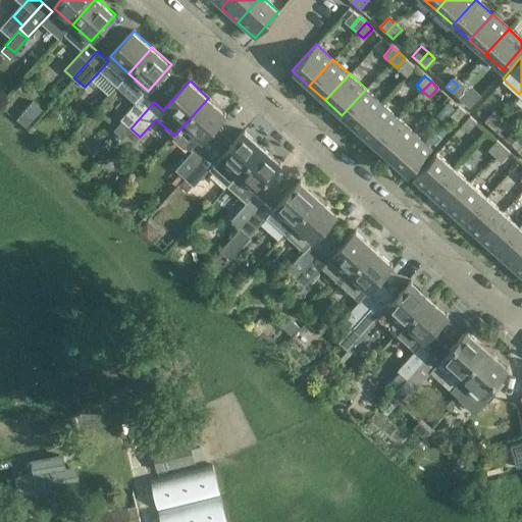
[(452,92),(459,98),(464,92),(458,86),(452,92)]
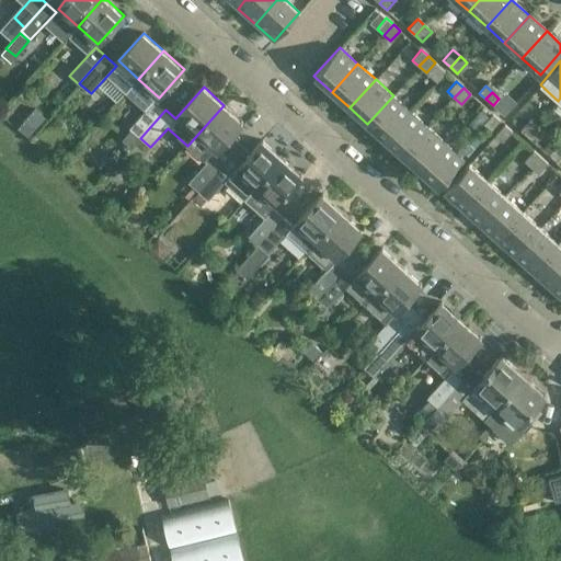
[(393,95),(367,124),(386,139),(411,111),(393,95)]
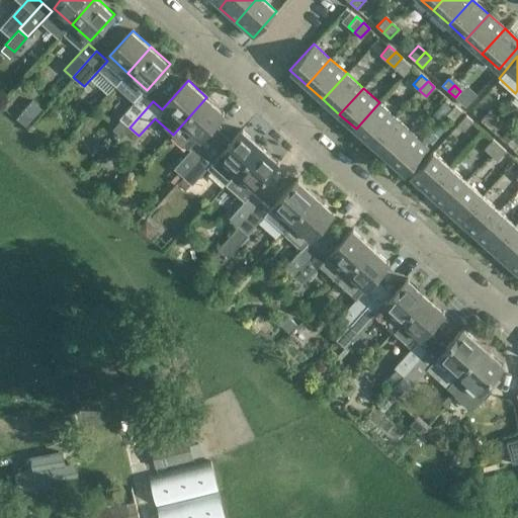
[(120,118),(130,127),(153,101),(144,93),(120,118)]
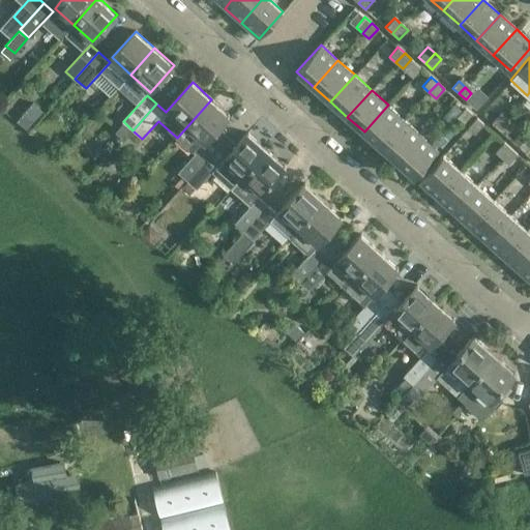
[(211,99),(177,138),(196,154),(179,173),(189,181),(213,154),(204,146),(230,116),(211,99)]
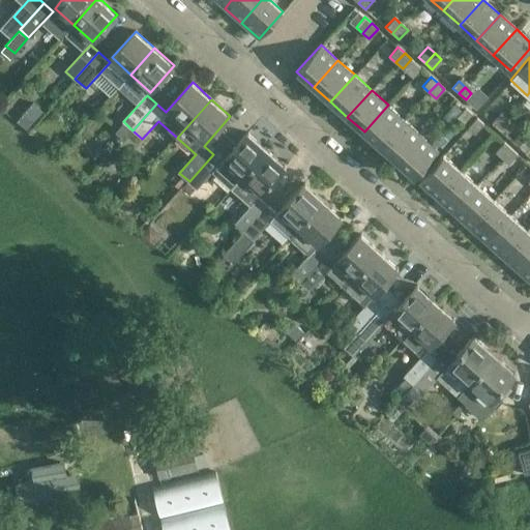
[(388,105),(364,131),(381,147),(405,120),(388,105)]
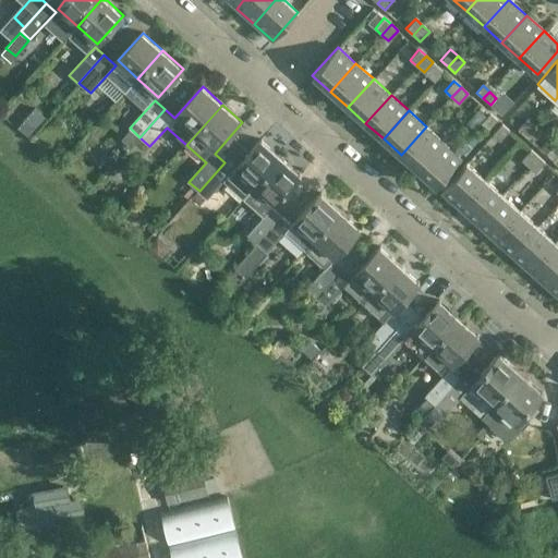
[(497,120),(490,113),(481,124),(487,130),(497,120)]
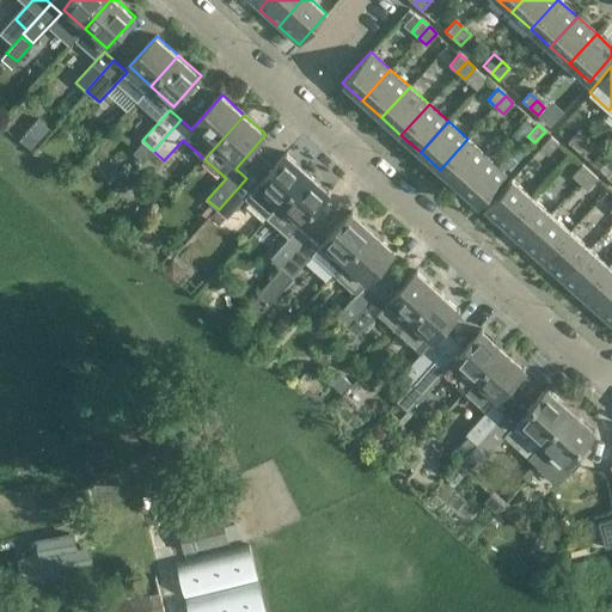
[(575,148),(582,141),(573,133),(567,140),(575,148)]
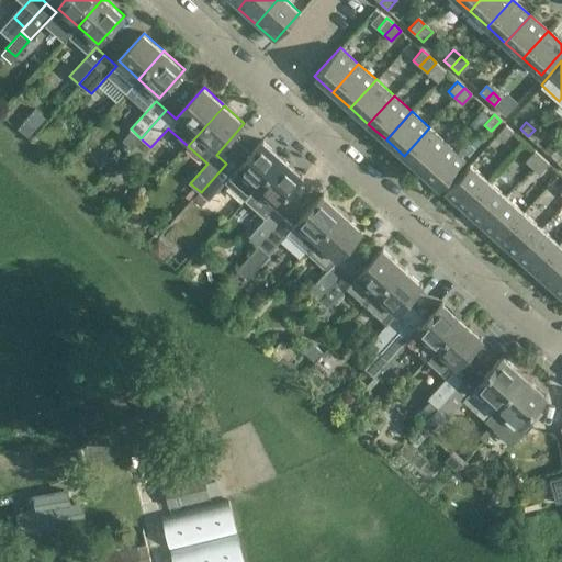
[(505,124),(495,135),(502,141),(512,131),(505,124)]
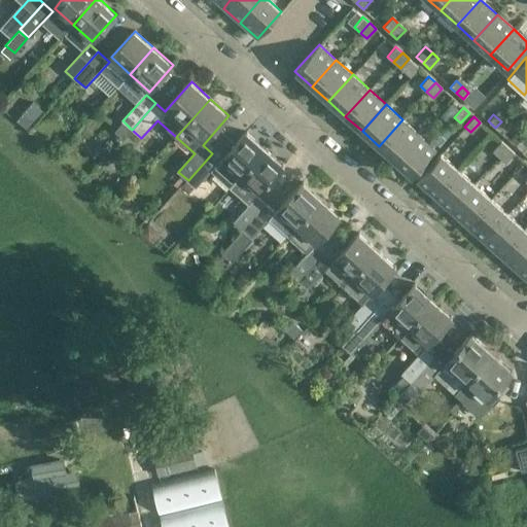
[(402,119),(379,146),(395,161),(419,134),(402,119)]
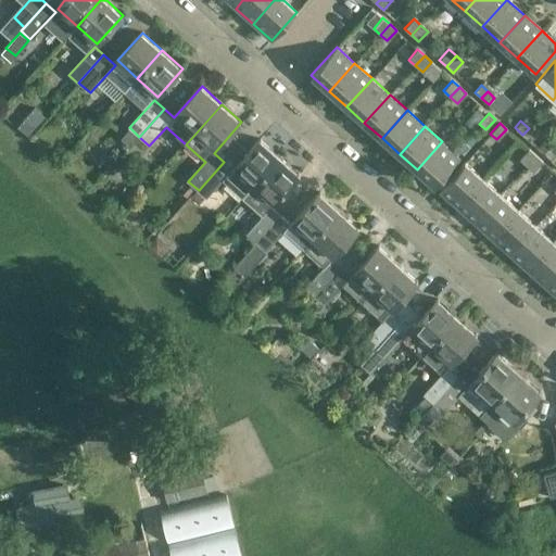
[(522,135),(528,140),(534,133),(529,128),(522,135)]
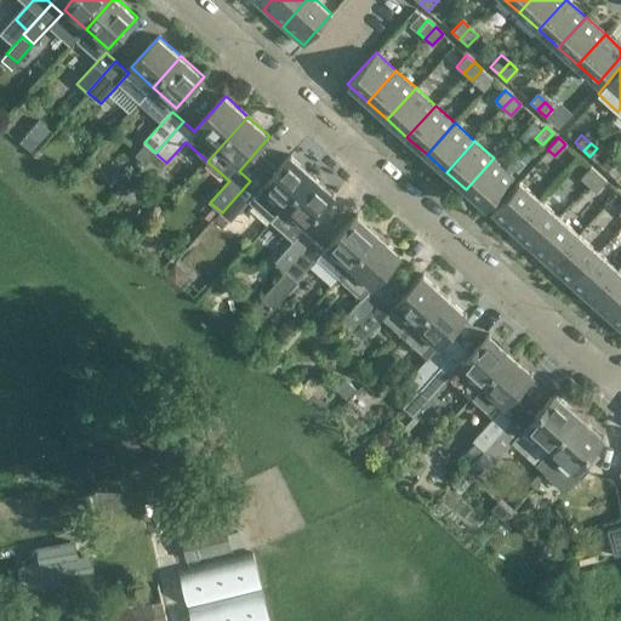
[(260,191),(250,181),(222,212),(232,222),(250,203),(272,223),(314,176),(292,157),(260,191)]
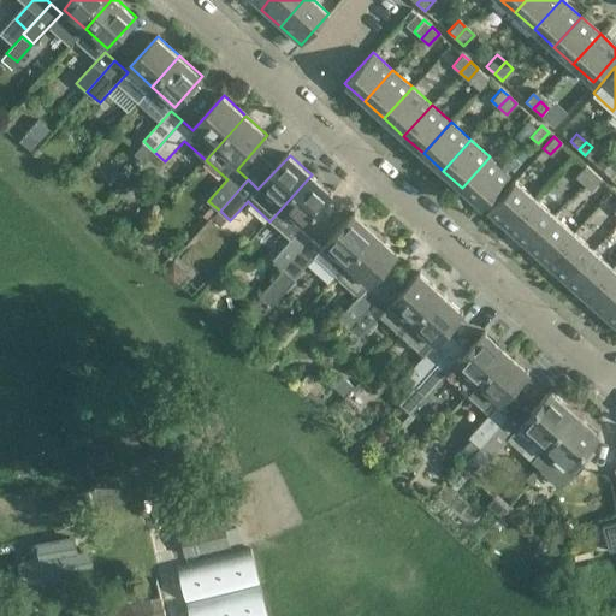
[(490,157),(462,188),(481,206),(510,175),(490,157)]
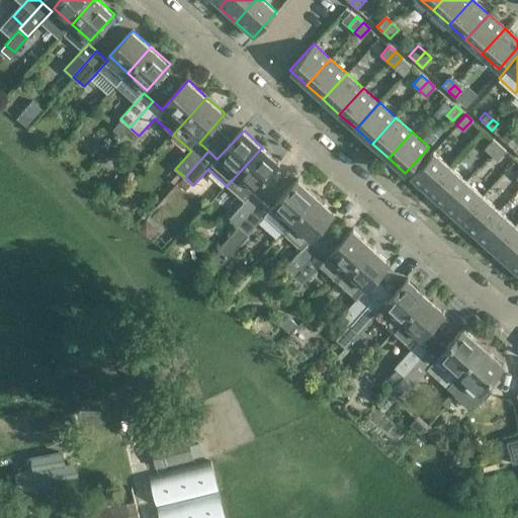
[(490,154),(498,144),(492,139),(484,148),(490,154)]
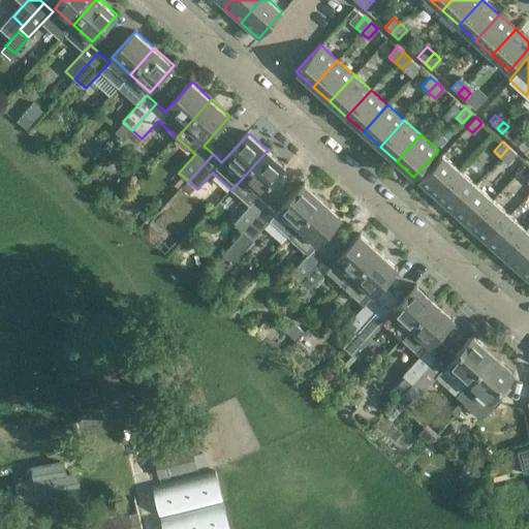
[(507,163),(517,154),(508,147),(500,157),(507,163)]
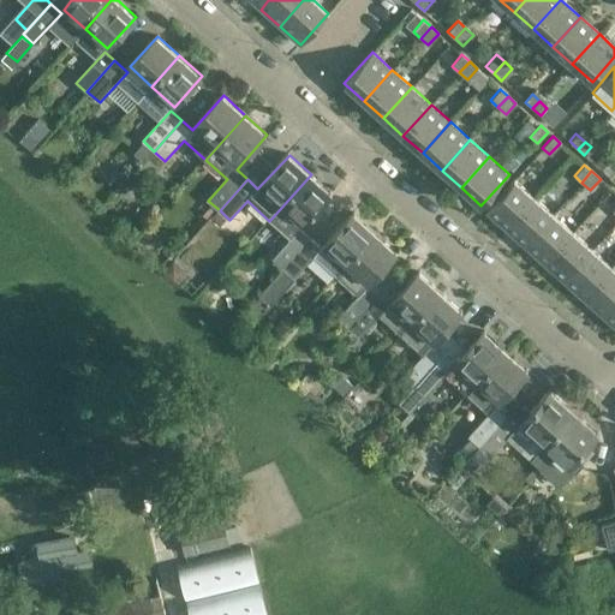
[(311,174),(269,221),(291,240),(274,260),(285,269),(312,238),(302,228),(333,193),(311,174)]
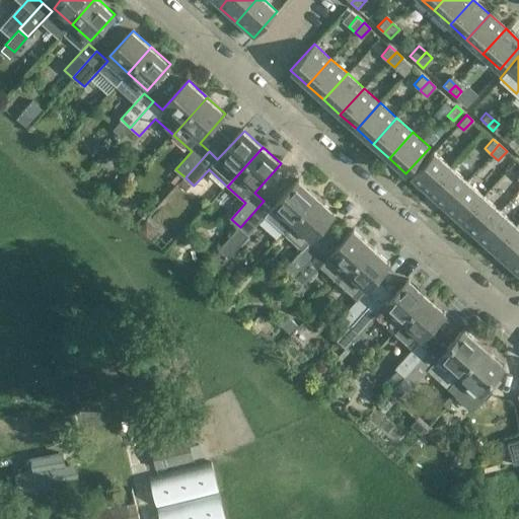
[(433,152),(410,177),(427,193),(450,166),(433,152)]
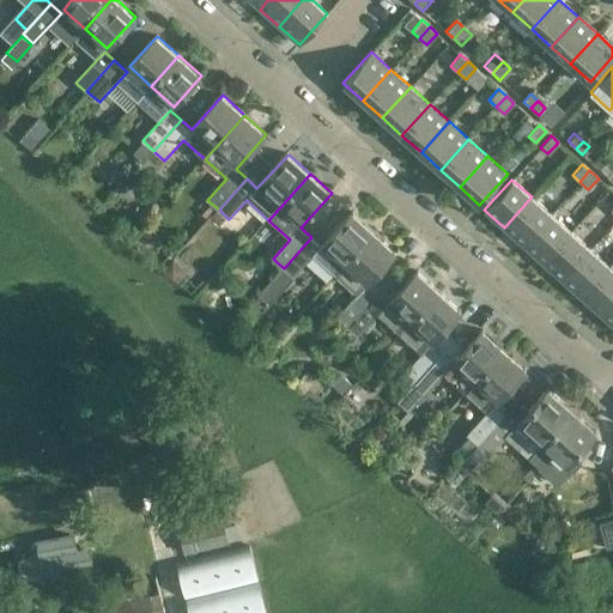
[(532,196),(504,228),(523,244),(551,214),(532,196)]
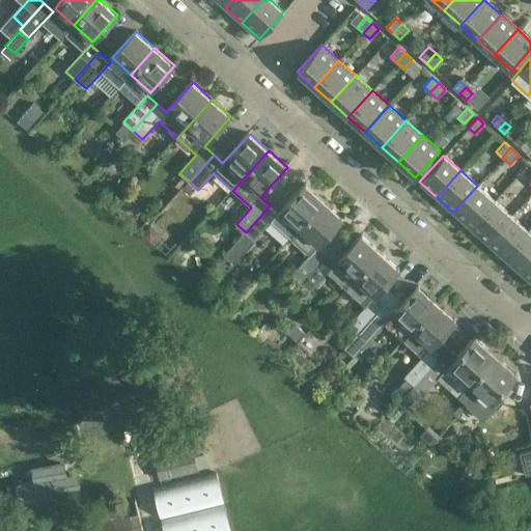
[(279,214),(270,205),(246,232),(255,241),(272,222),(290,239),(325,201),(307,185),(279,214)]
